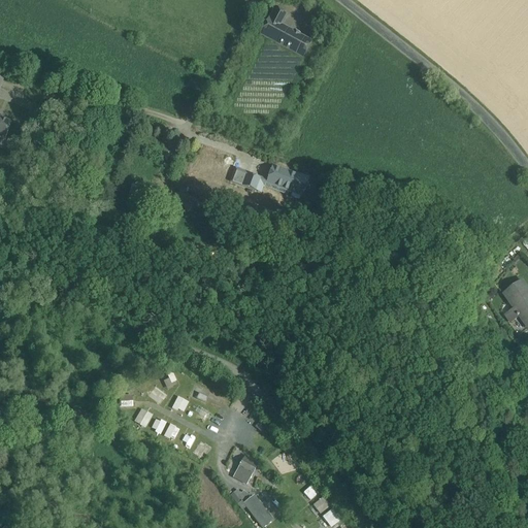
[(269,40),(232,109),(268,129),(305,60),(302,59),(311,42),(299,36),(300,35),(294,31),(293,33),(282,26),(287,15),(275,8),(269,20),(260,36),(269,40)]
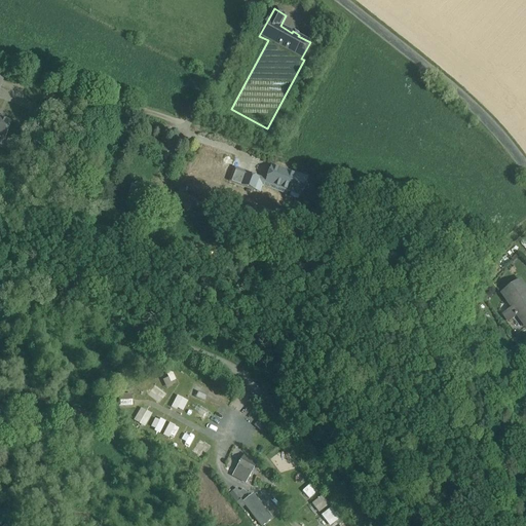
[(11,126),(0,121),(0,142),(4,144),(11,126)]
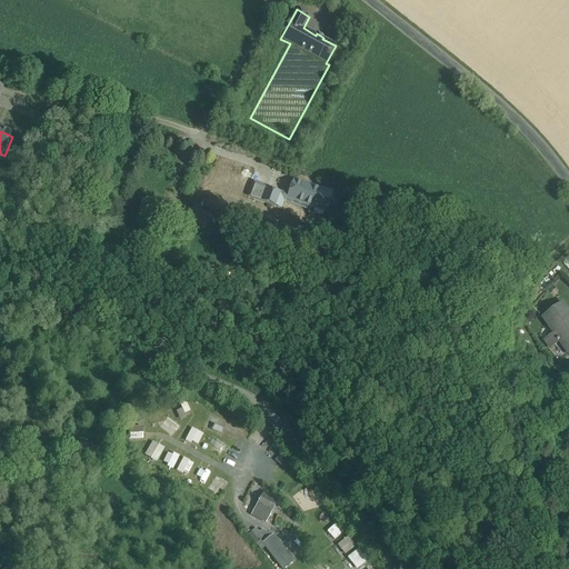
[(320,190),(293,181),(288,199),(325,212),(332,192),(321,188),(320,190)]
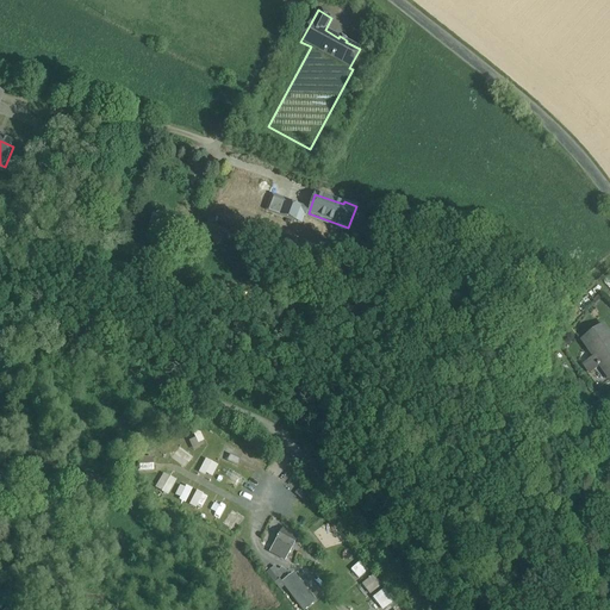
[(300,210),(285,204),(280,217),(296,222),(300,210)]
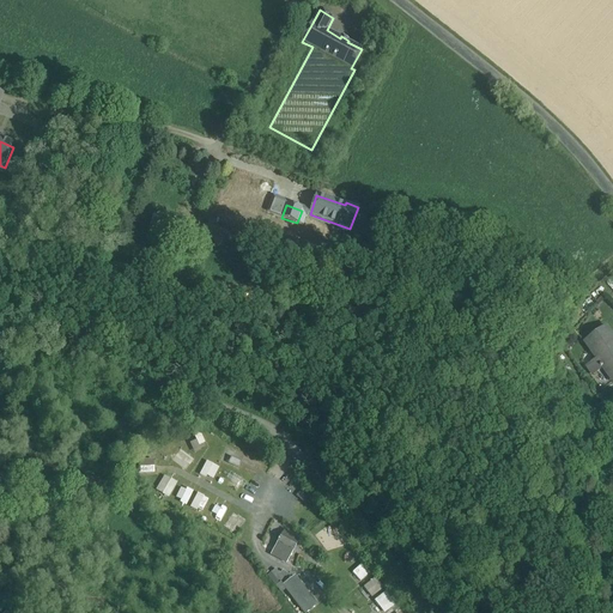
[(153,220),(149,232),(170,240),(174,228),(153,220)]
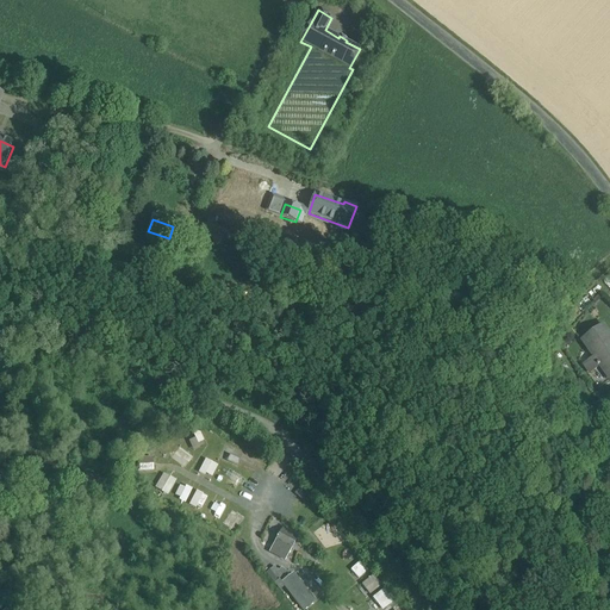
[(609,334),(603,325),(583,340),(595,356),(599,362),(609,354),(609,334)]
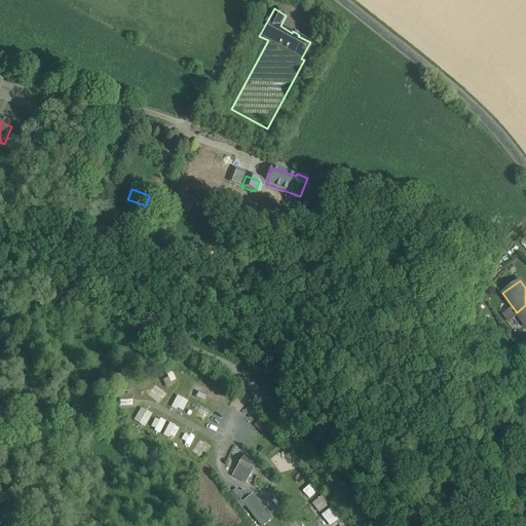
[(525,305),(517,312),(525,326),(525,305)]
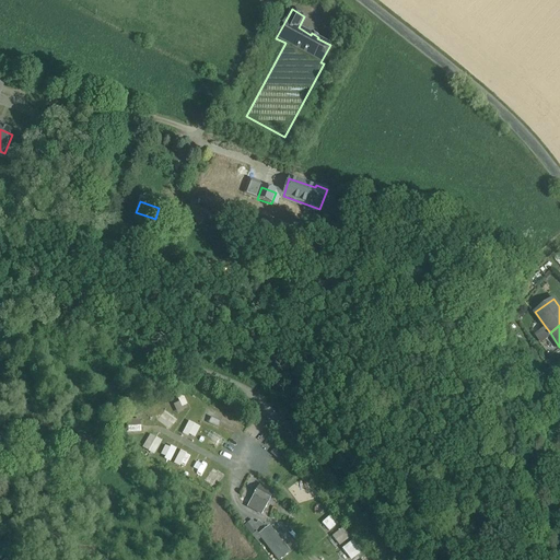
[(546,327),(537,334),(541,339),(550,333),(546,327)]
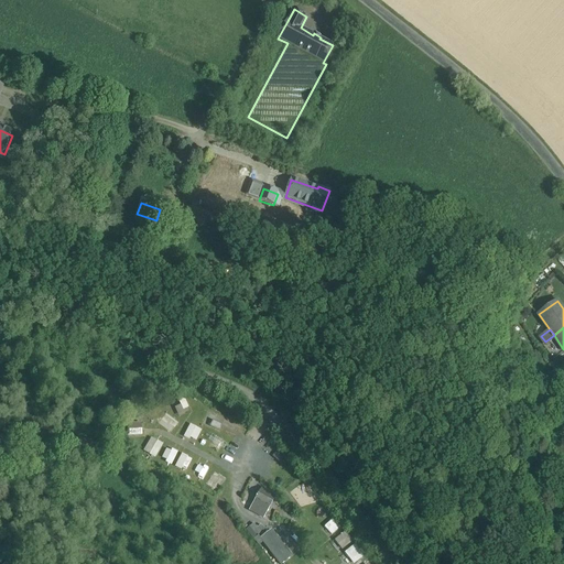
[(160,423),(170,431),(177,422),(167,413),(160,423)]
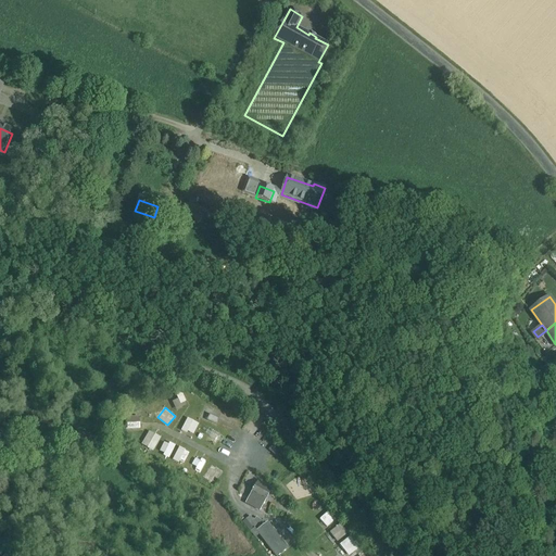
[(185,429),(194,433),(199,425),(188,420),(185,429)]
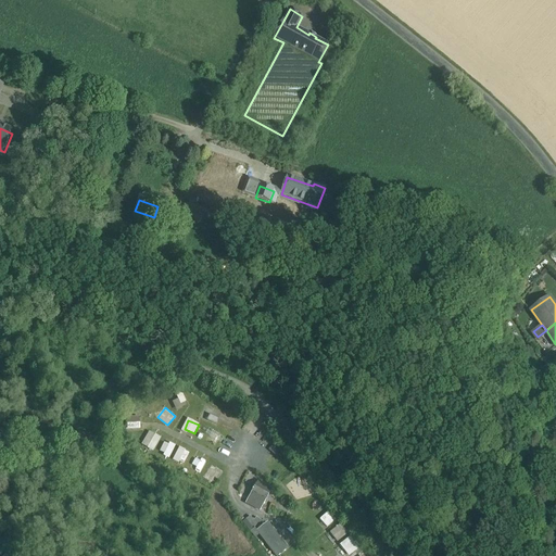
[(154,451),(161,438),(149,431),(142,445),(154,451)]
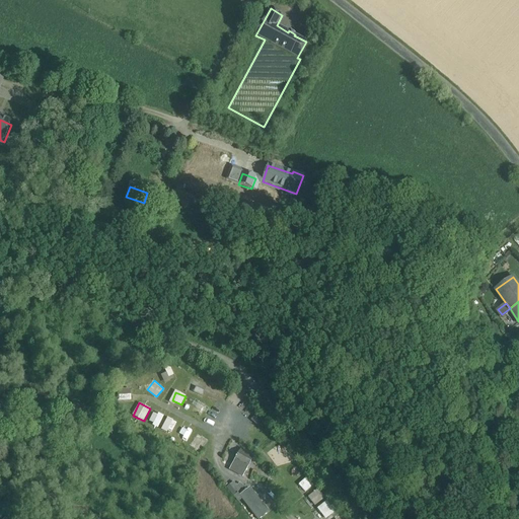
[(194,411),(202,415),(206,405),(197,402),(194,411)]
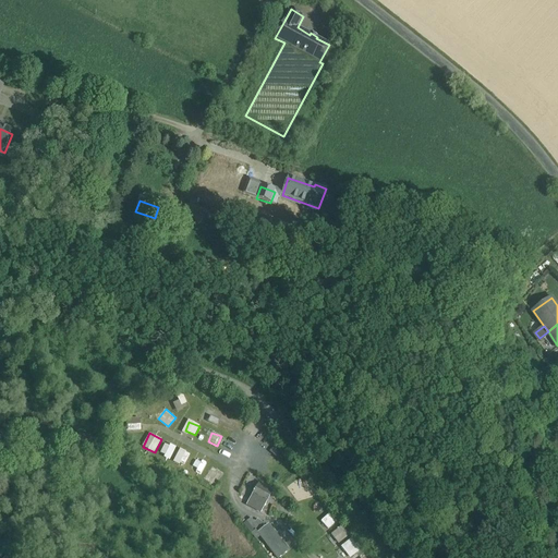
[(165,444),(160,456),(171,459),(176,447),(165,444)]
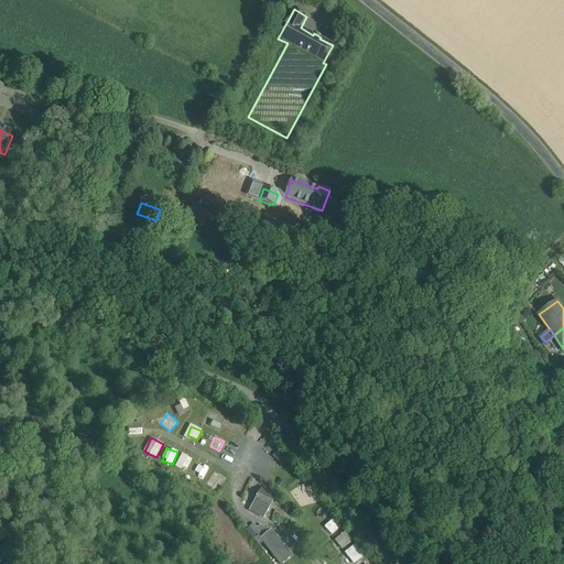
[(176,466),(186,470),(193,459),(182,454),(176,466)]
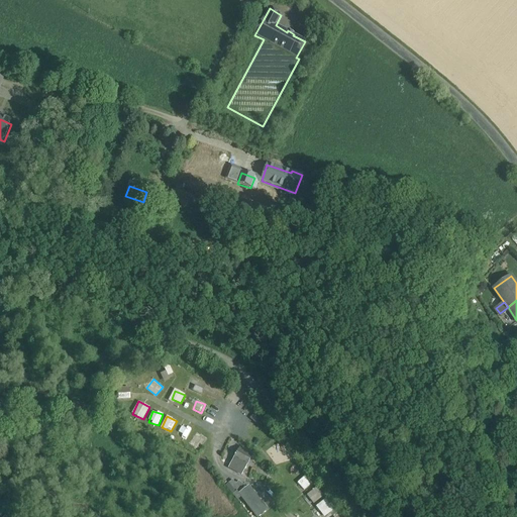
[(187,437),(192,428),(183,423),(178,432),(187,437)]
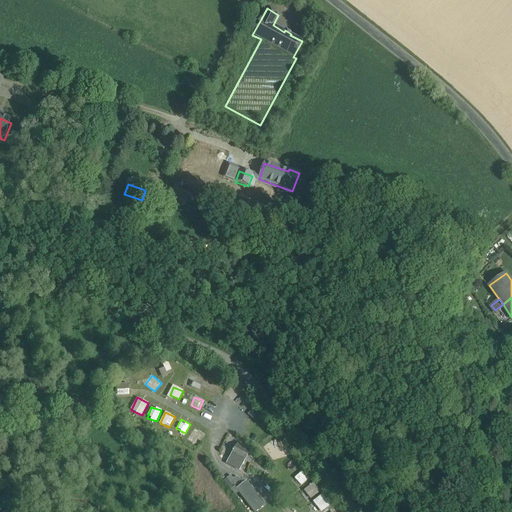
[(249,453),(236,446),(226,464),(239,470),(249,453)]
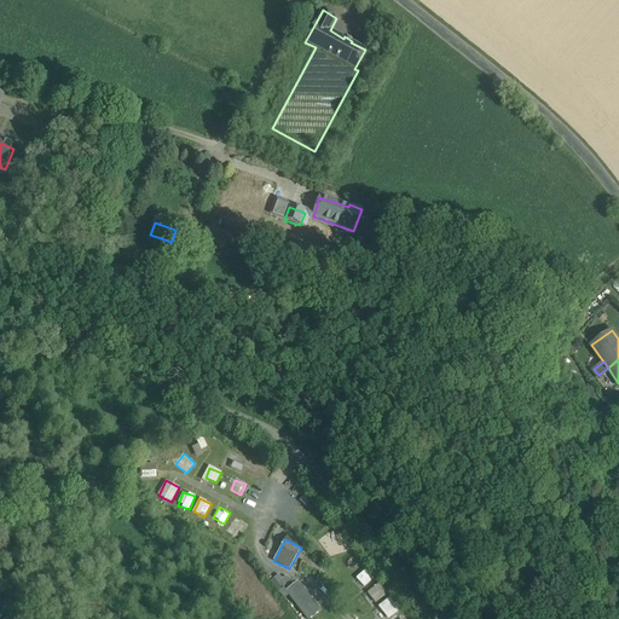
[(282,580),(278,576),(273,579),(281,590),(283,589),(287,586),(282,580)]
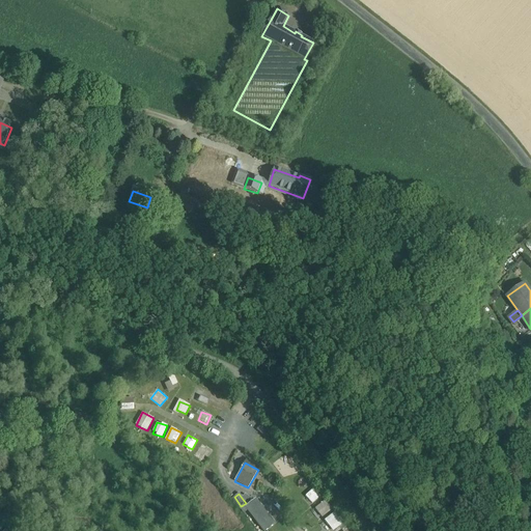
[(251,499),(246,496),(242,498),(246,503),(243,505),(245,507),(253,502),(251,499)]
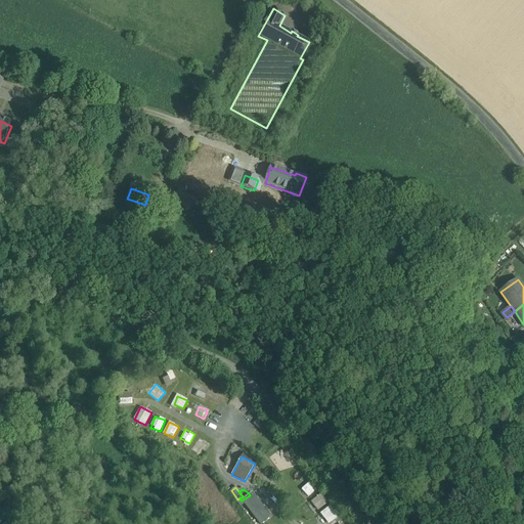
[(262,523),(271,518),(252,493),(250,495),(242,500),(259,523),(262,523)]
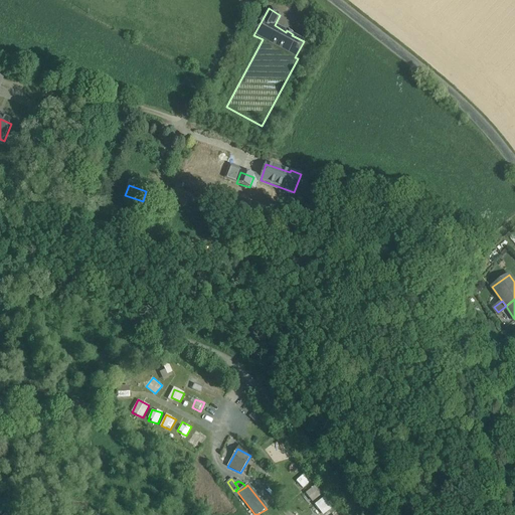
[(303,494),(310,504),(324,494),(317,485),(303,494)]
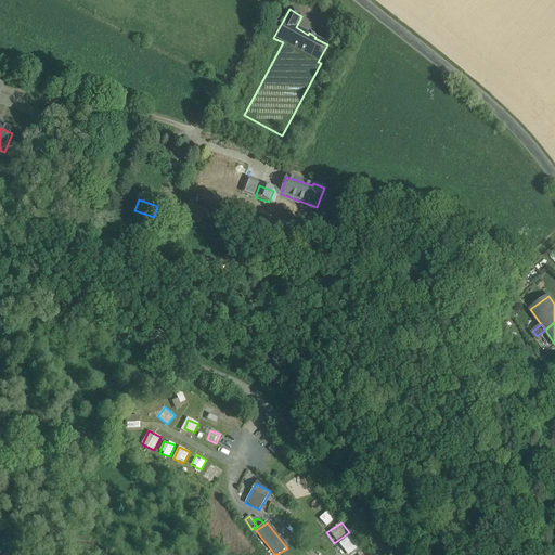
[(351,534),(339,542),(347,554),(359,547),(351,534)]
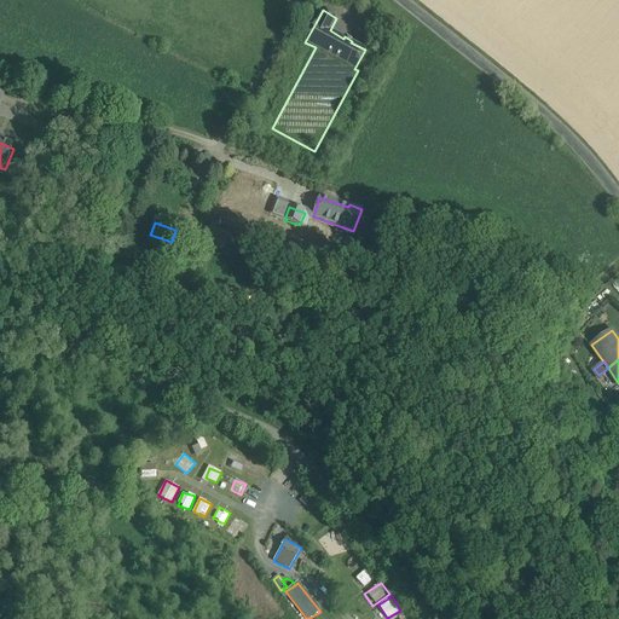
All buildings are outlined.
